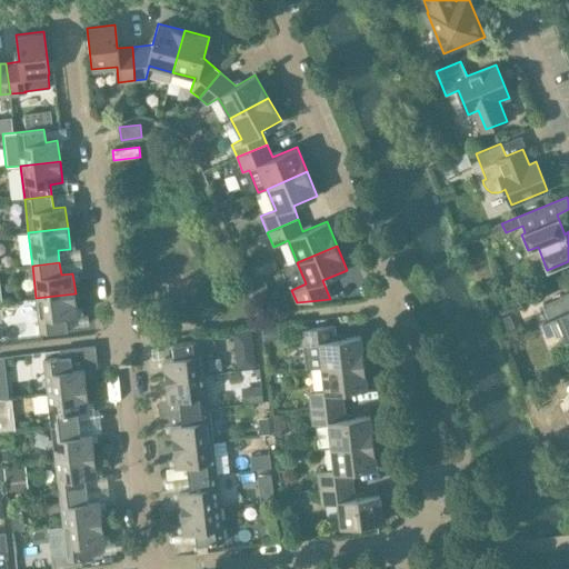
[(568,291),(561,295),(562,296),(542,303),(549,318),(545,320),(546,321),(549,320),(556,335),(565,336),(567,341),(568,339),(568,291)]
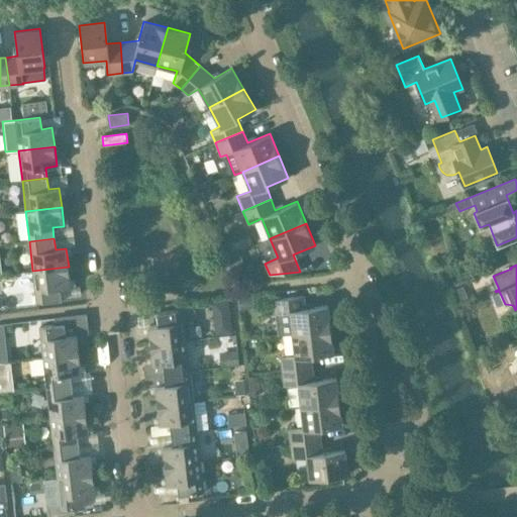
[(71,287),(69,267),(32,271),(36,302),(62,299),(60,288),(71,287)]
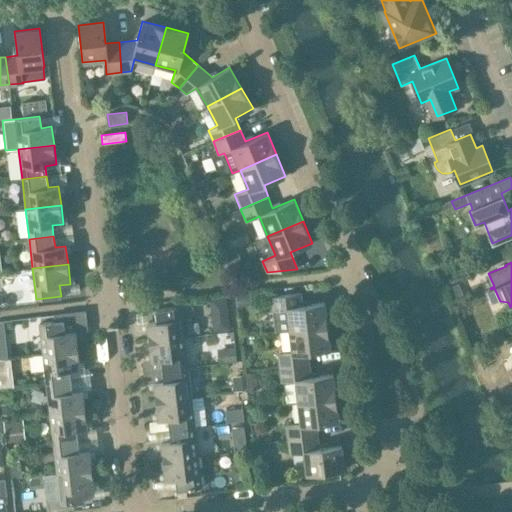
[(300,293),(271,296),(275,332),(289,330),(328,326),(326,303),(301,305),(300,293)]
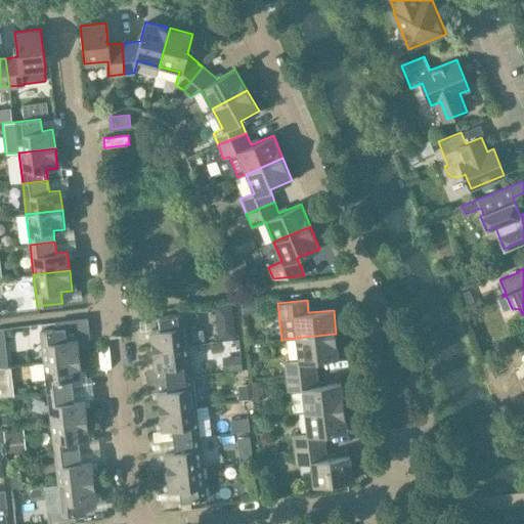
[(235,312),(234,302),(222,304),(223,314),(235,312)]
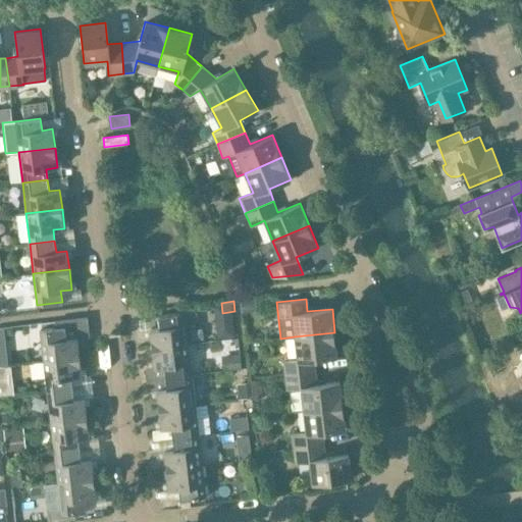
[(188,344),(184,313),(158,315),(159,327),(149,329),(151,348),(188,344)]
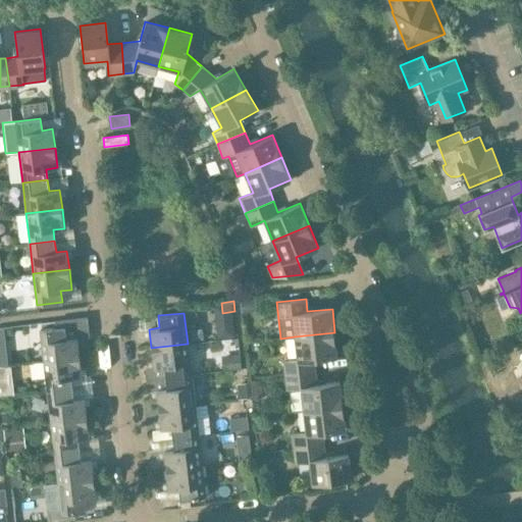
[(10,326),(0,326),(0,393),(13,393),(10,326)]
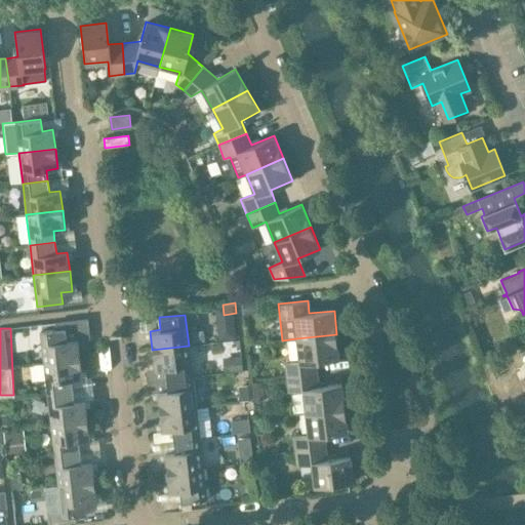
[(66,328),(40,331),(44,363),(80,359),(78,339),(67,340),(66,328)]
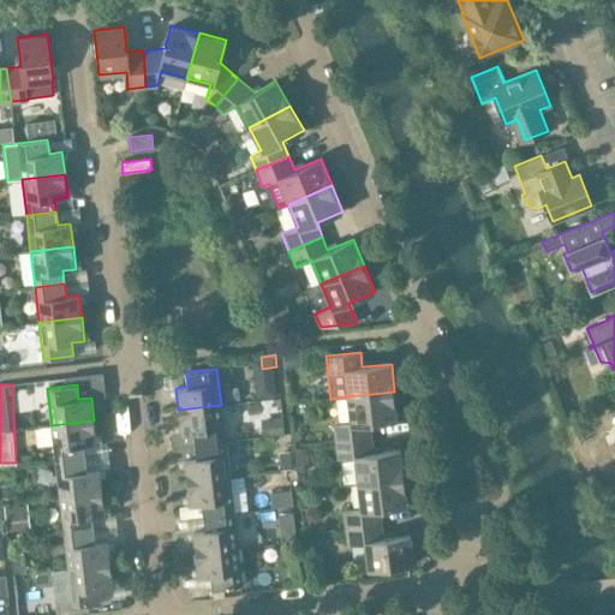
[(398,419),(394,392),(347,396),(350,423),(334,424),(335,442),(372,437),(370,423),(398,419)]
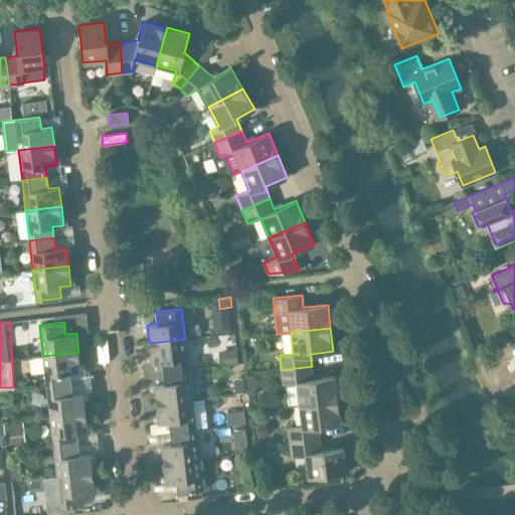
[(188,369),(185,339),(149,343),(151,363),(162,361),(163,372),(188,369)]
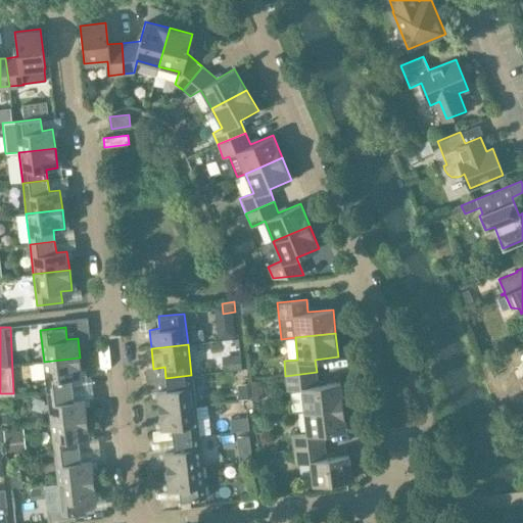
[(82,377),(80,358),(44,362),(47,392),(73,389),(72,379),(82,377)]
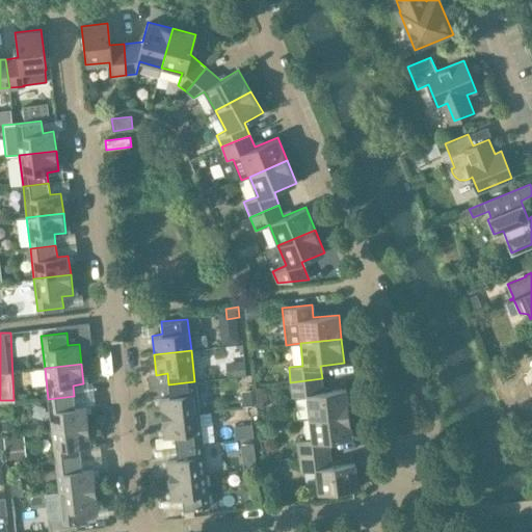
[(323,391),(322,378),(290,382),(292,398),(307,396),(310,418),(350,413),(347,389),(323,391)]
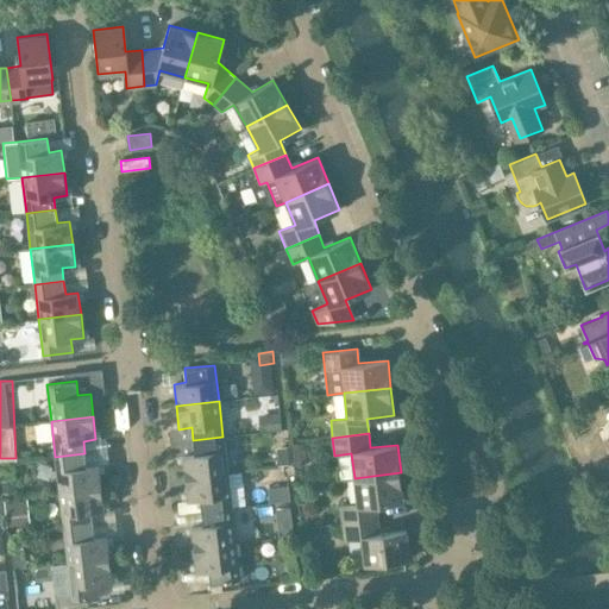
[(226,472),(223,437),(193,440),(194,453),(182,454),(184,477),(226,472)]
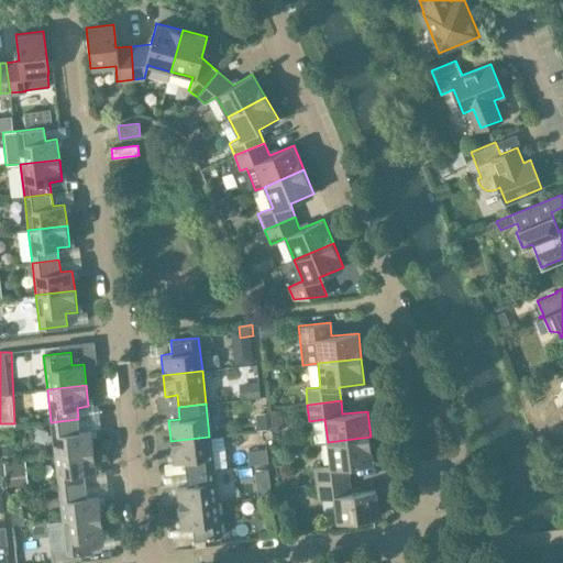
[(79,431),(78,419),(51,422),(55,454),(94,450),(91,430),(79,431)]
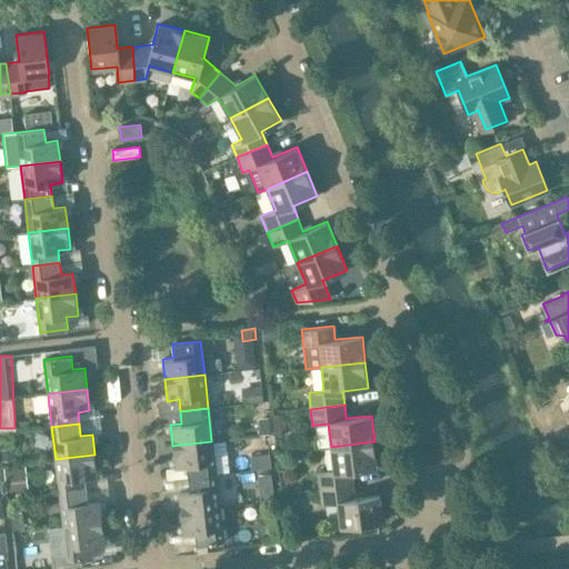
[(216,475),(211,441),(172,446),(175,467),(187,466),(188,478),(216,475)]
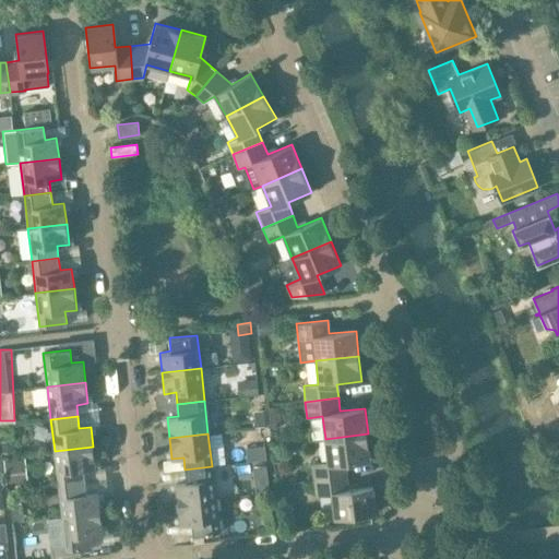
[(370,460),(368,433),(325,439),(328,462),(312,464),(314,479),(347,476),(346,463),(370,460)]
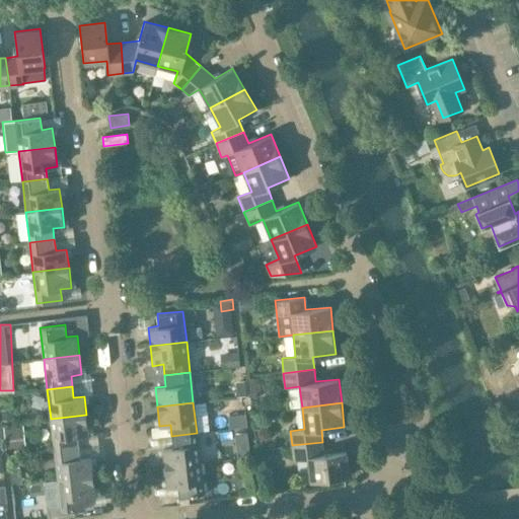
[(88,435),(86,415),(51,419),(54,449),(79,446),(78,436),(88,435)]
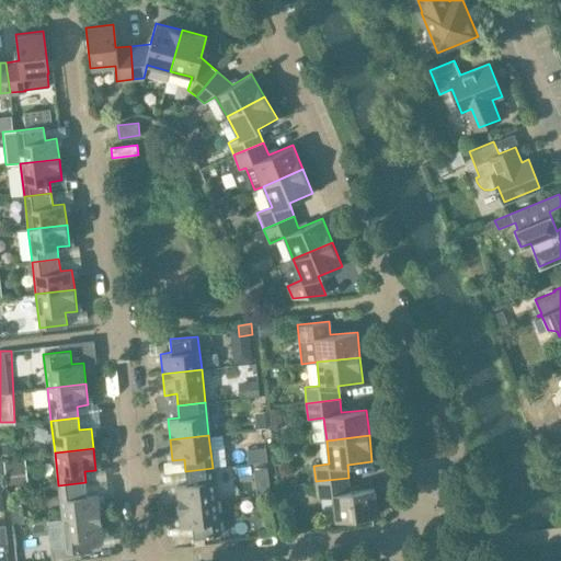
[(26,481),(26,461),(8,461),(8,482),(26,481)]
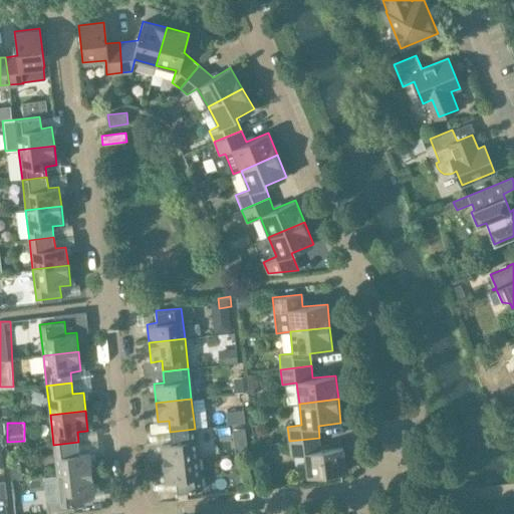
[(198,458),(195,429),(170,432),(171,443),(161,444),(163,463),(198,458)]
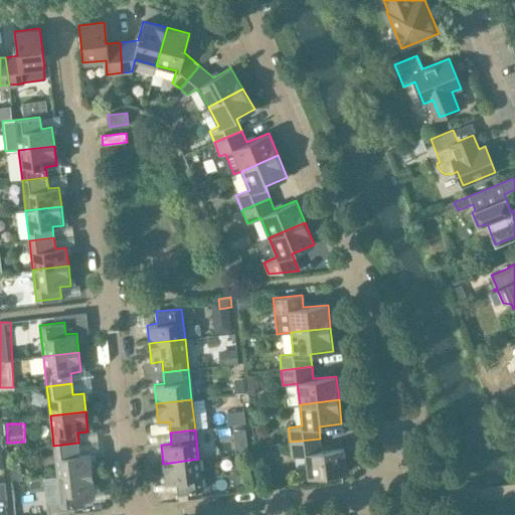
[(321,451),(320,439),(290,442),(291,457),(306,455),(308,477),(346,473),(343,448),(321,451)]
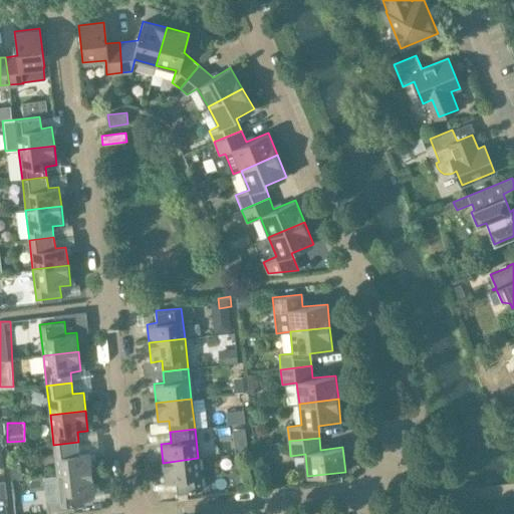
[(79,453),(78,442),(53,445),(57,475),(92,471),(90,452),(79,453)]
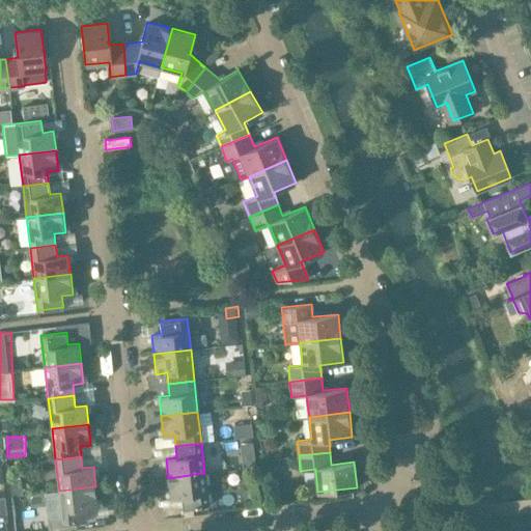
[(208,505),(204,473),(168,478),(170,498),(182,497),(183,508),(208,505)]
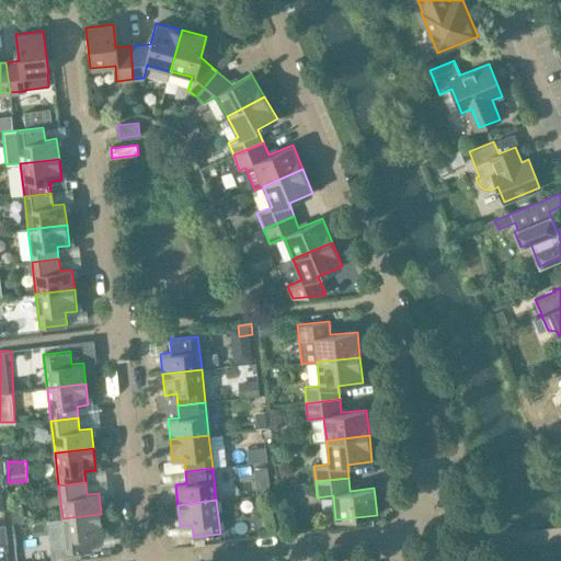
[(103,535),(101,514),(63,518),(66,549),(52,550),(54,560),(79,558),(79,550),(93,549),(92,537),(103,535)]
